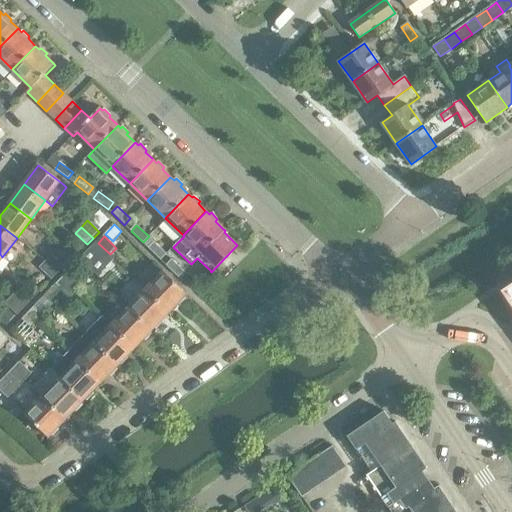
[(154,241),(148,248),(161,259),(167,253),(166,253),(166,252),(165,252),(163,249),(154,241)]
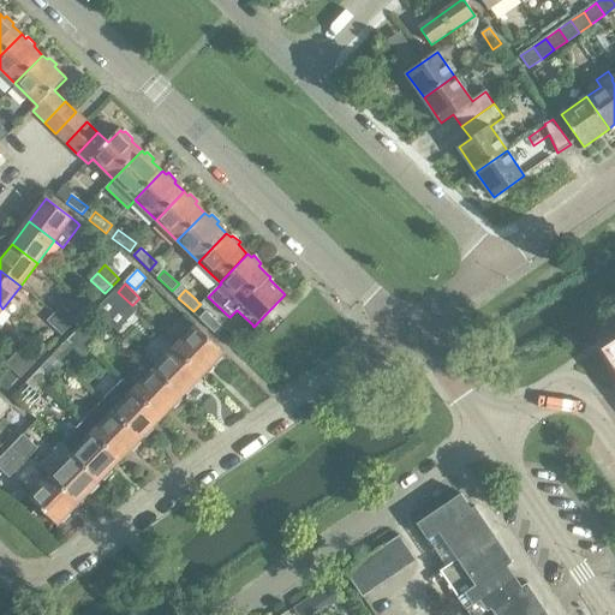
[(132,305),(118,292),(111,299),(124,314),(132,305)]
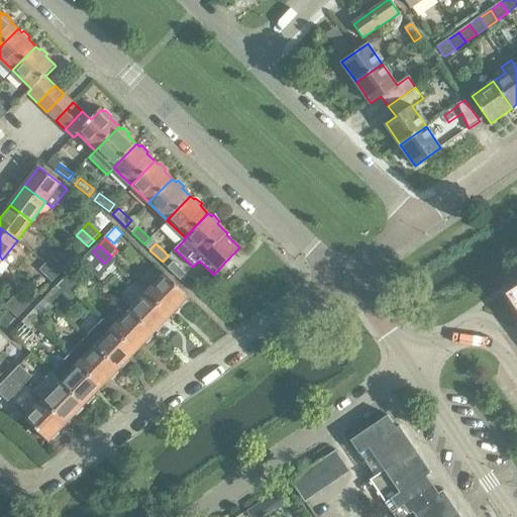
[(54,257),(47,264),(60,276),(66,270),(54,257)]
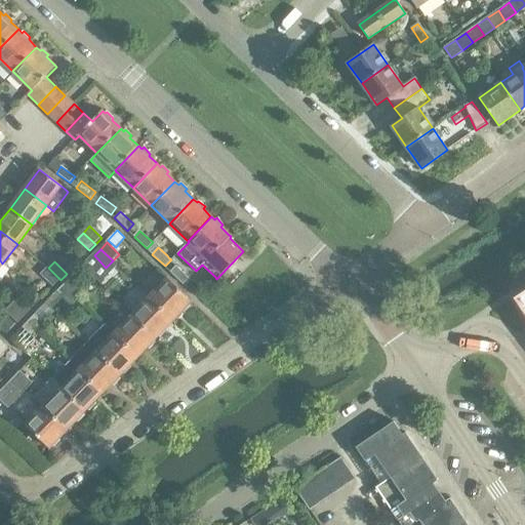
[(170,271),(184,284),(190,278),(176,265),(170,271)]
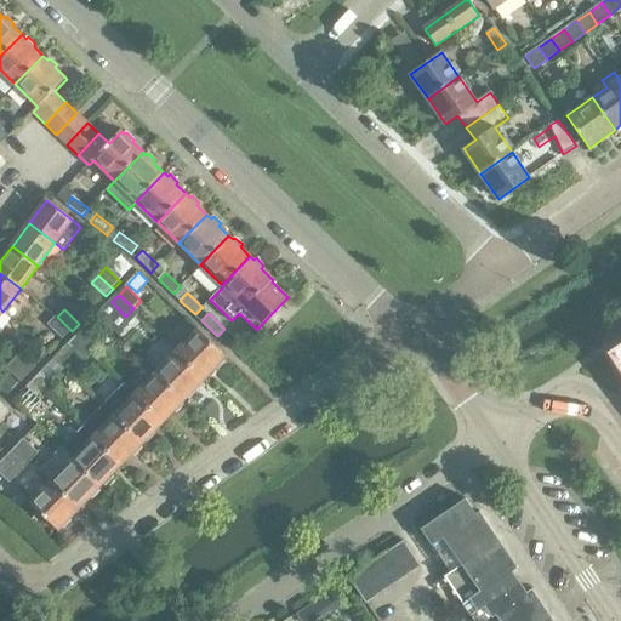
[(72,331),(57,317),(50,325),(64,339),(72,331)]
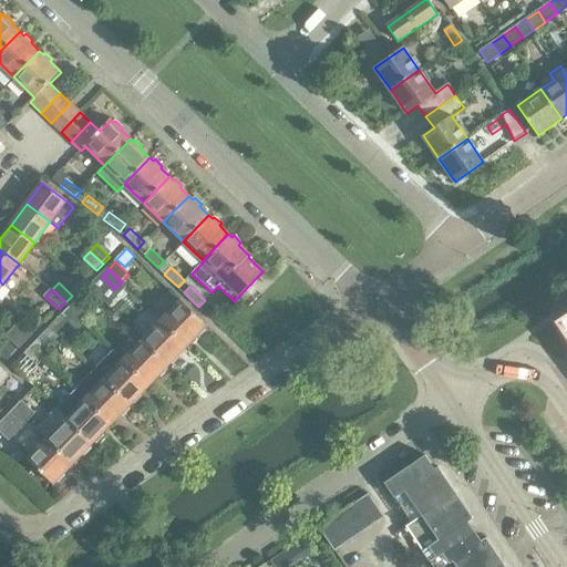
[(76,300),(70,307),(83,320),(90,313),(76,300)]
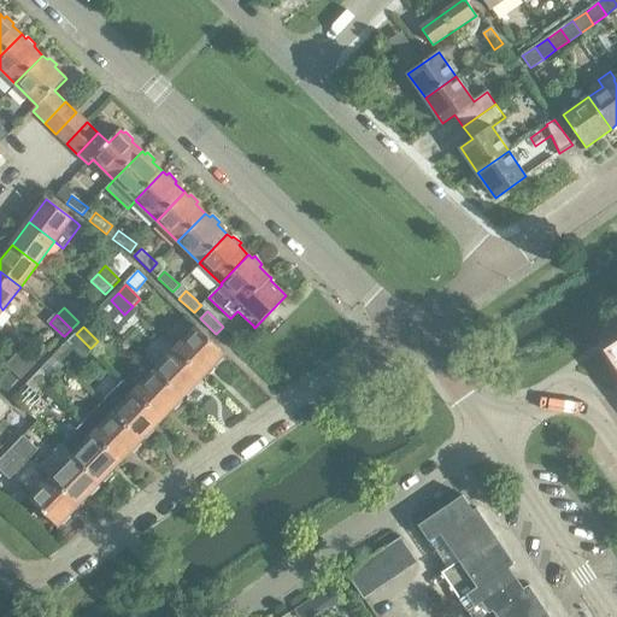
[(198,327),(176,348),(205,376),(216,365),(218,368),(225,359),(223,357),(227,354),(198,327)]
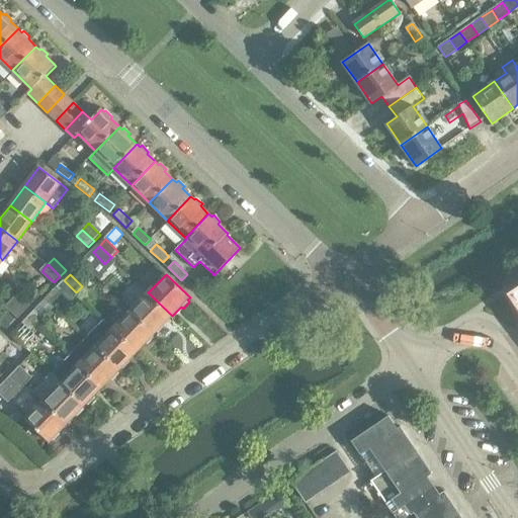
[(76,292),(64,280),(58,287),(70,298),(76,292)]
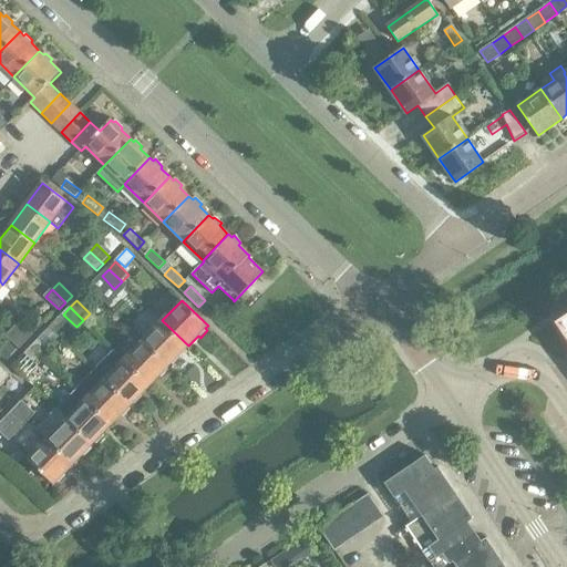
[(566,313),(556,321),(566,338),(566,313)]
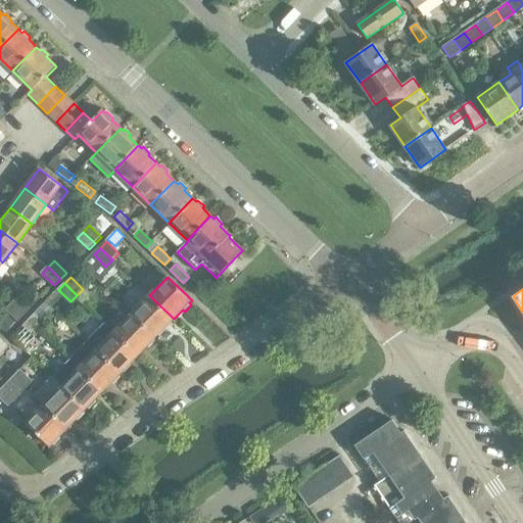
[(35,291),(30,298),(35,302),(41,296),(35,291)]
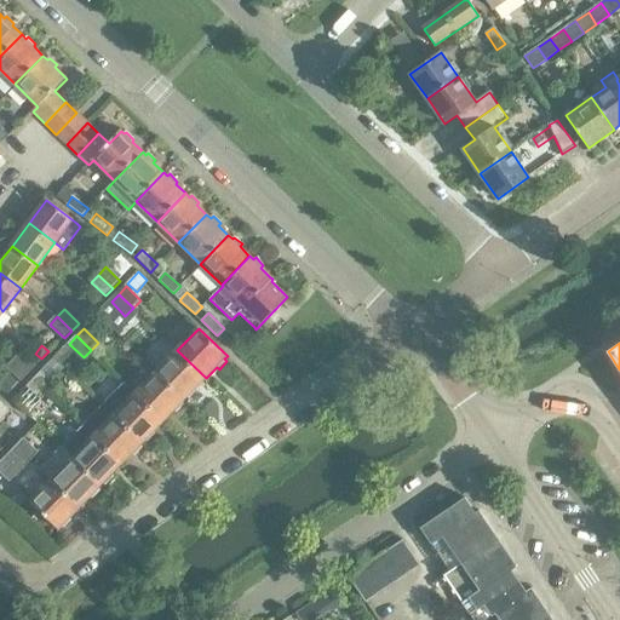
[(177,350),(156,372),(184,400),(188,397),(190,399),(197,391),(195,389),(206,378),(177,350)]
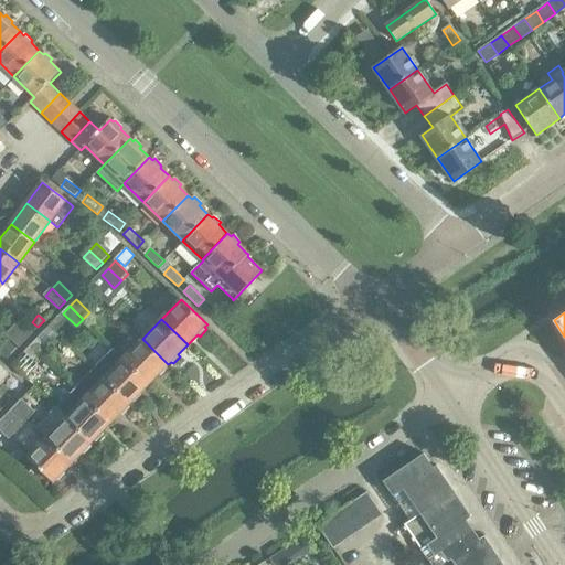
[(20,320),(13,327),(27,340),(33,333),(20,320)]
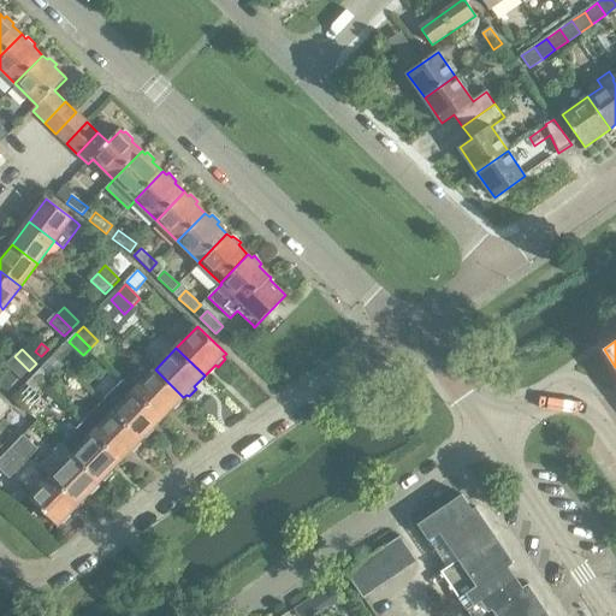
[(29,371),(15,356),(7,365),(22,378),(29,371)]
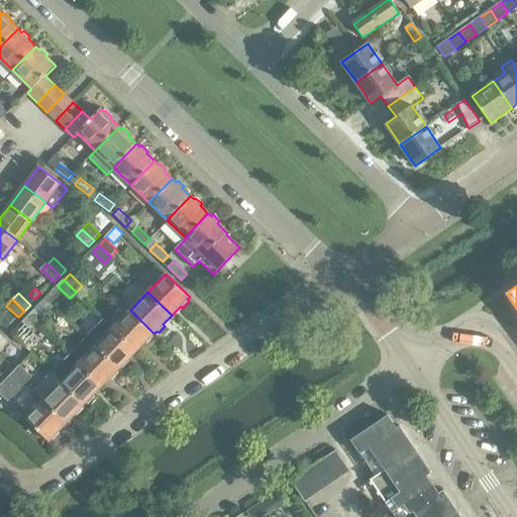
[(6,309),(0,314),(0,324),(5,329),(16,319),(6,309)]
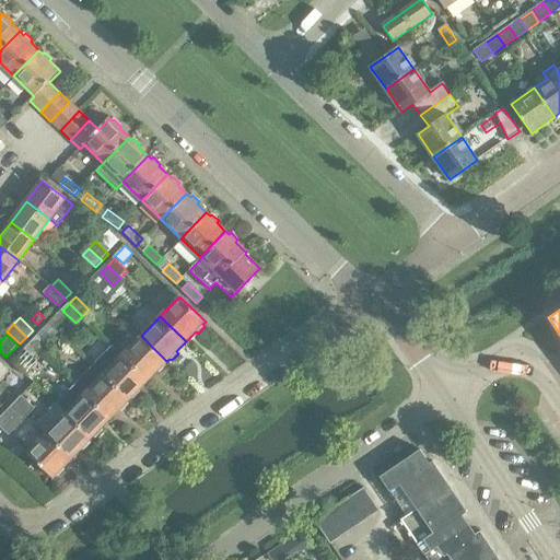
[(37,335),(31,341),(44,354),(50,348),(37,335)]
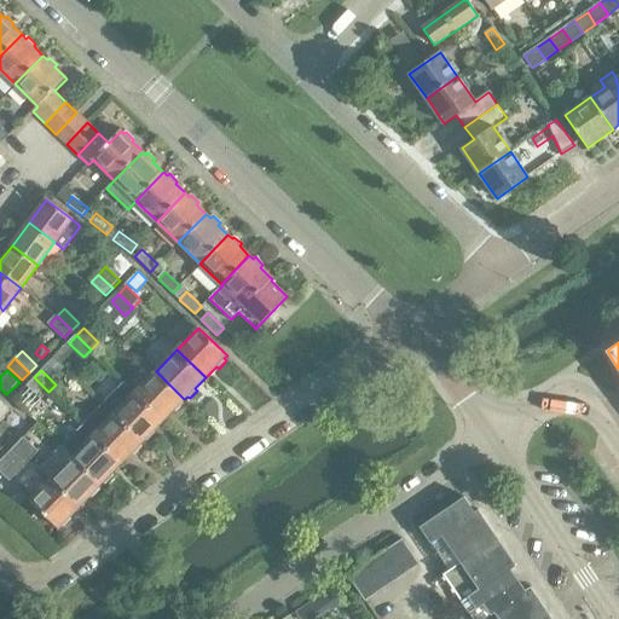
[(156,371),(136,392),(163,420),(174,409),(177,411),(184,404),(181,401),(184,399),(156,371)]
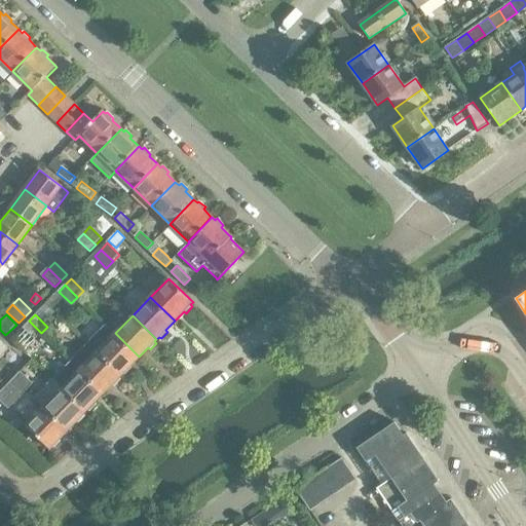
[(41,333),(29,321),(23,328),(35,339),(41,333)]
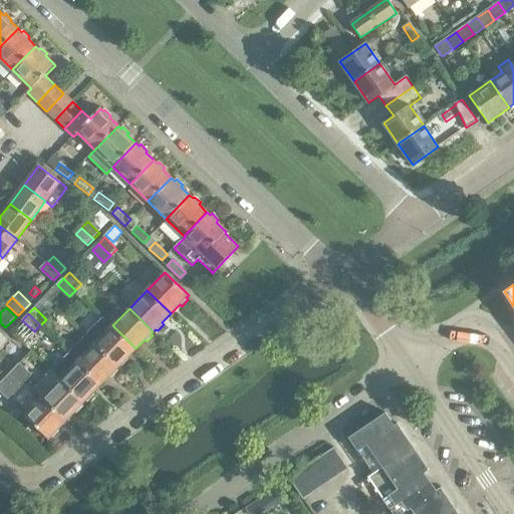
[(103,317),(86,335),(118,366),(120,363),(122,365),(129,359),(126,357),(136,348),(112,325),(103,317)]
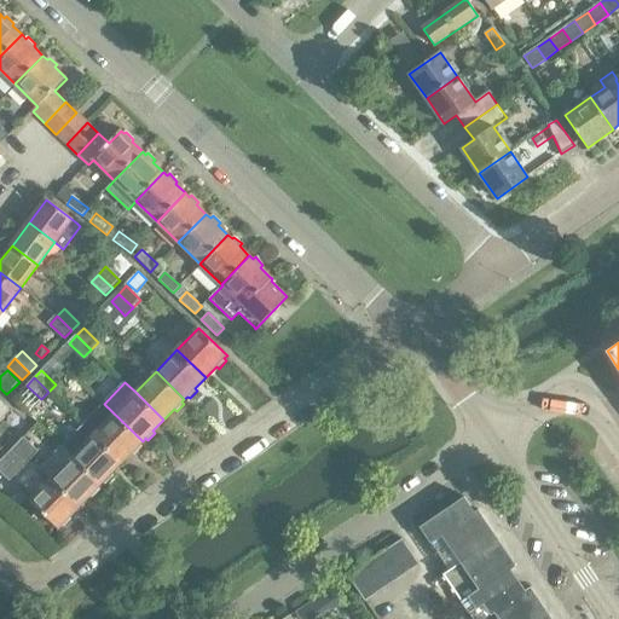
[(0,422),(13,409),(6,401),(0,406),(0,422)]
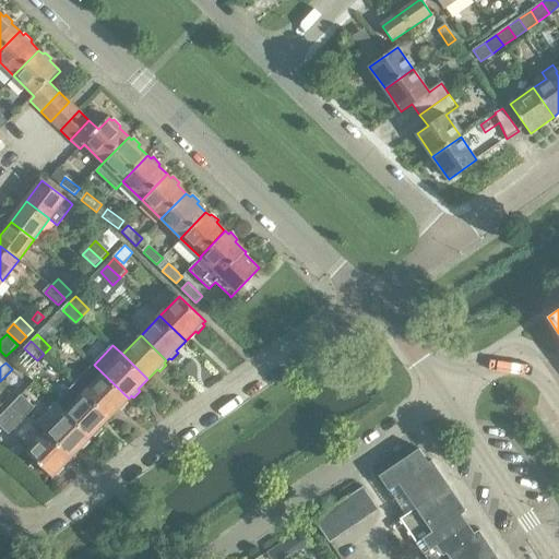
[(94,365),(75,383),(84,393),(110,417),(120,407),(122,409),(129,403),(127,401),(129,399),(94,365)]
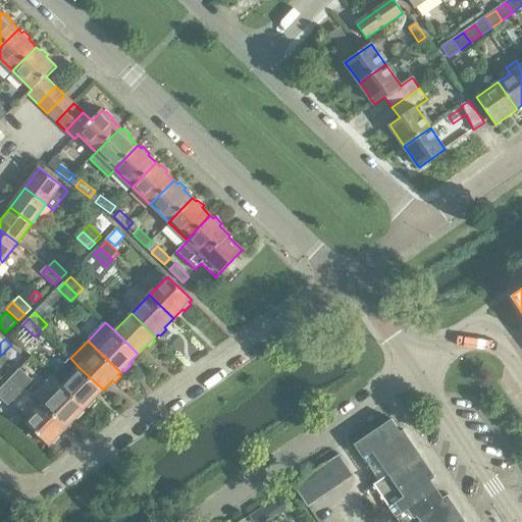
[(70,358),(52,376),(61,385),(85,408),(87,406),(89,408),(95,401),(94,400),(103,389),(79,367),(70,358)]
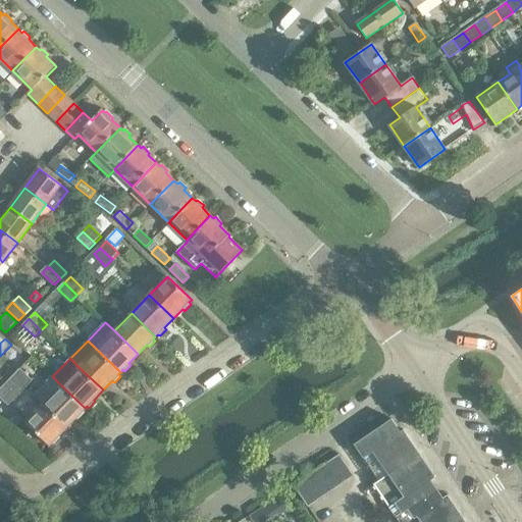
[(20,368),(13,375),(25,387),(33,379),(20,368)]
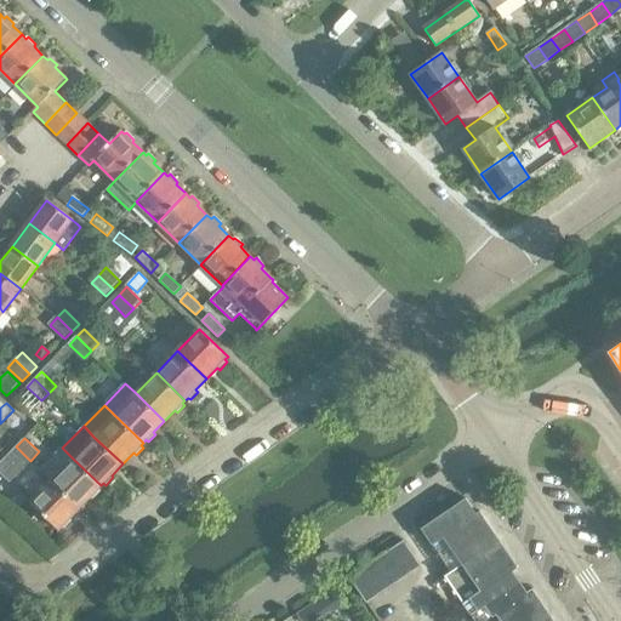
[(0,472),(10,482),(30,461),(16,446),(0,462),(0,472)]
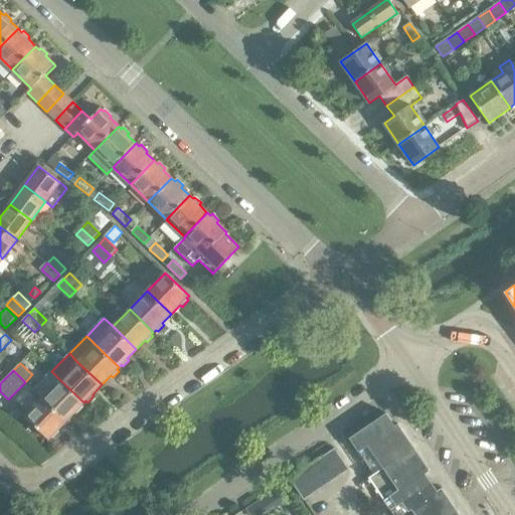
[(60,380),(42,398),(66,420),(74,411),(76,413),(83,407),(81,405),(83,402),(60,380)]
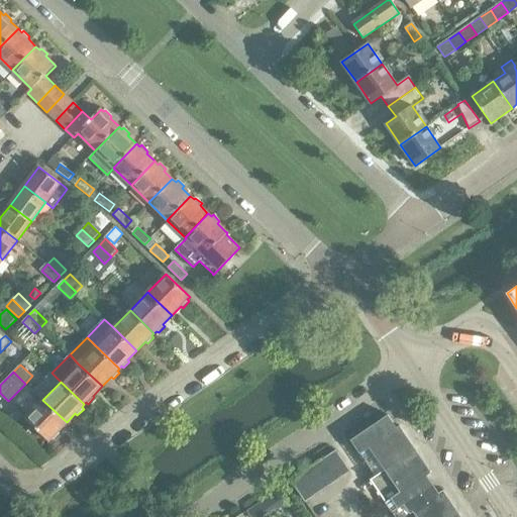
[(42,400),(25,417),(48,440),(50,438),(53,440),(60,433),(58,431),(67,422),(42,400)]
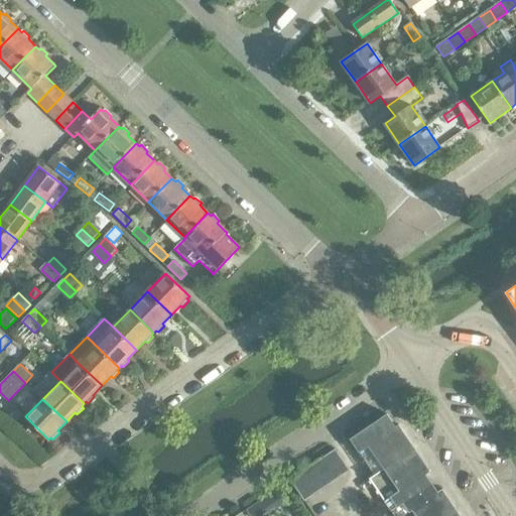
[(395,427),(386,414),(350,439),(374,475),(412,448),(397,426),(395,427)]
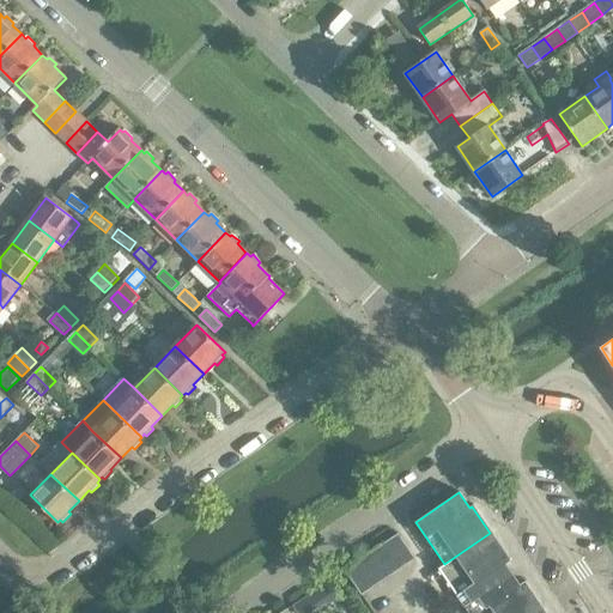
[(490,533),(444,564),(437,569),(465,608),(513,575),(505,565),(510,562),(490,533)]
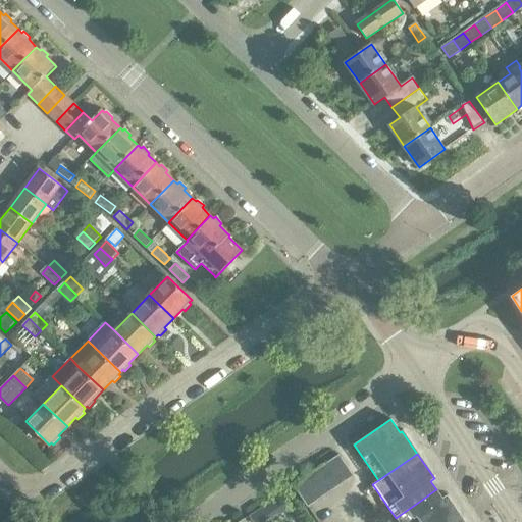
[(353,476),(338,455),(327,463),(341,483),(353,476)]
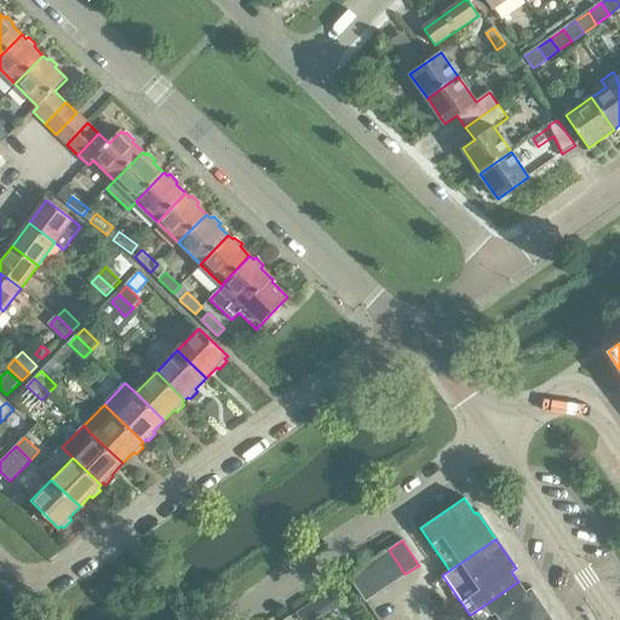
[(405,574),(389,550),(375,558),(392,584),(405,574)]
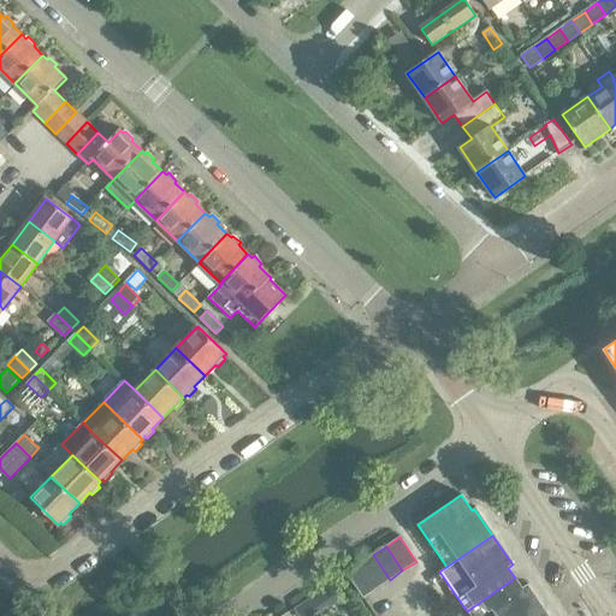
[(390,580),(373,555),(360,564),(375,588),(390,580)]
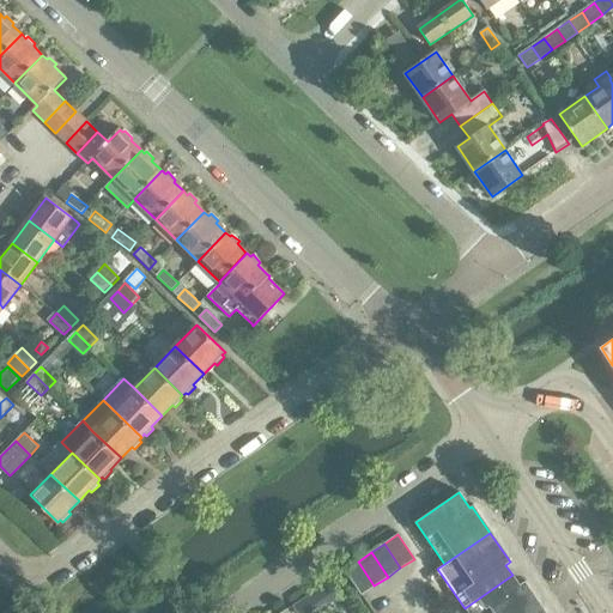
[(374,586),(358,562),(345,570),(360,595),(374,586)]
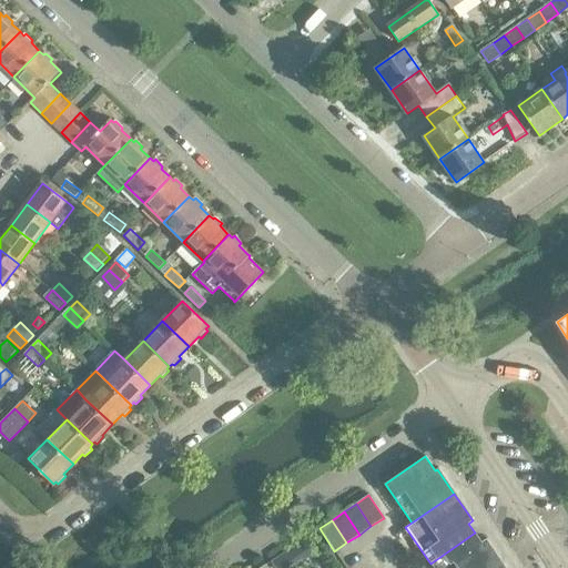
[(482,543),(475,533),(430,564),(433,567),(498,567),(503,565),(486,539),(482,543)]
